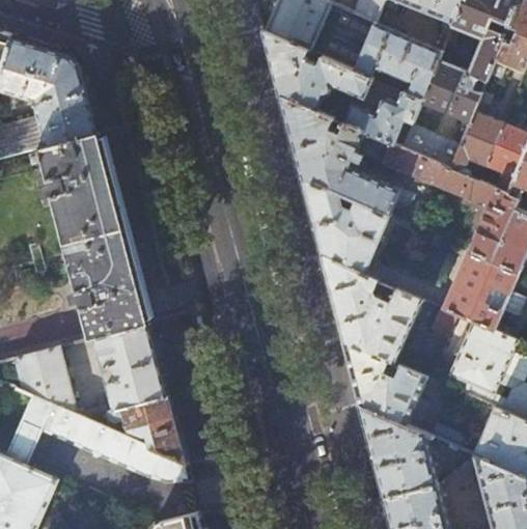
[(276,0),(273,8),(262,32),(354,71),(372,23),(352,14),(332,4),(322,0),(276,0)]
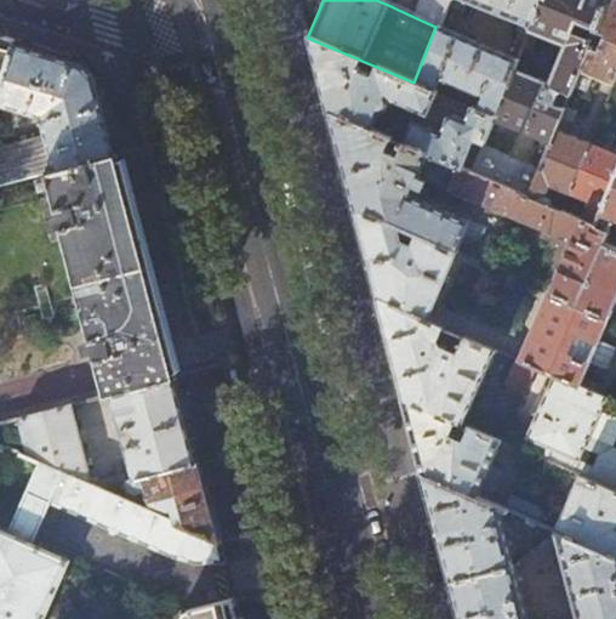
[(376,0),(388,5),(389,0),(417,0),(411,16),(435,27),(444,7),(446,0),(376,0)]
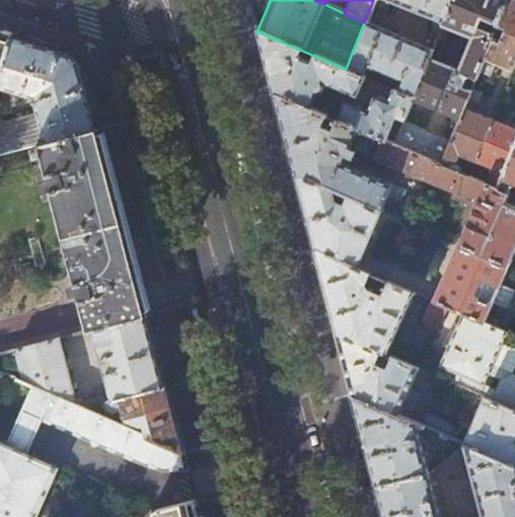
[(373,0),(371,6),(388,13),(393,2),(431,17),(427,27),(437,31),(439,24),(449,0),(373,0)]
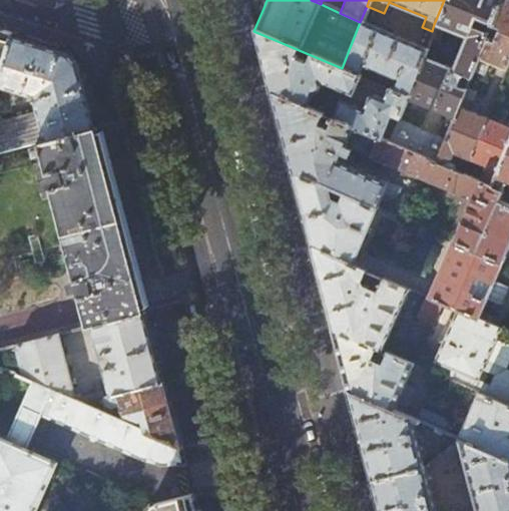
[(444,0),(434,24),(464,37),(451,70),(459,73),(468,77),(469,75),(476,57),(499,0),(444,0)]
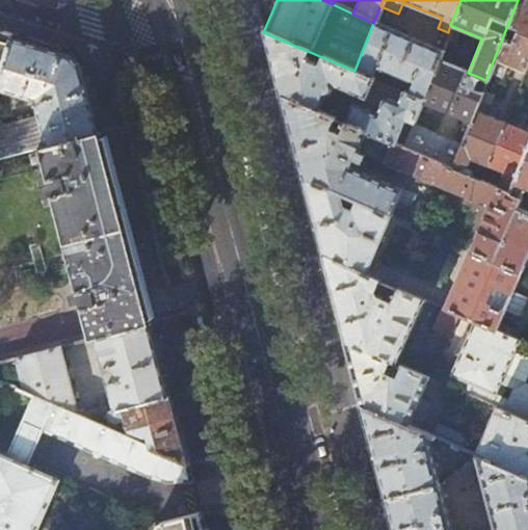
[(527,0),(518,0),(494,59),(505,64),(523,71),(527,59),(527,58),(527,0)]
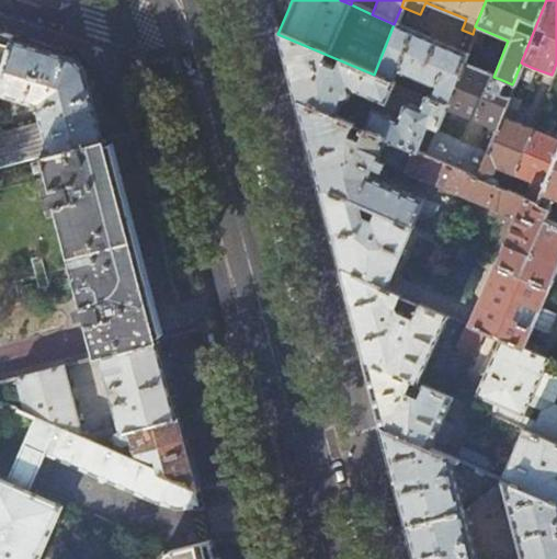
[(464,55),(394,24),(374,75),(389,82),(395,70),(432,87),(427,98),(443,105),(461,64),(464,55)]
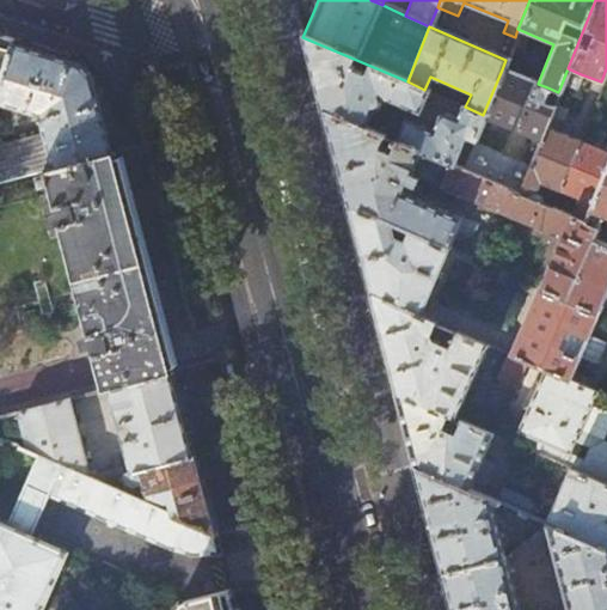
[(0,78),(12,41),(0,36),(0,78)]
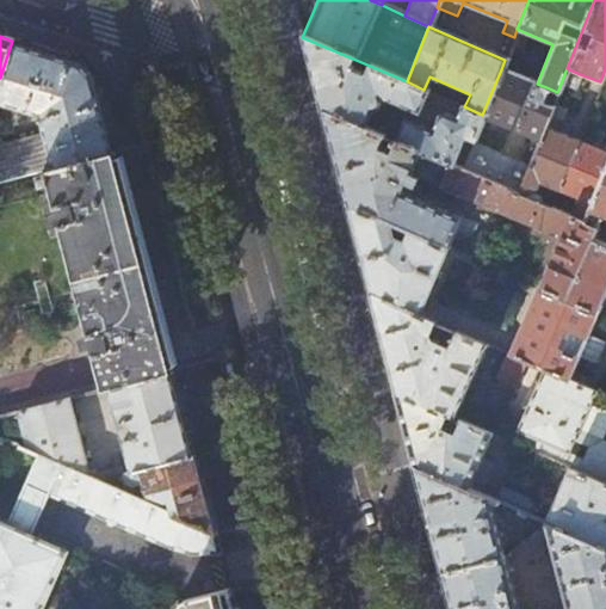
[(407,81),(302,37),(298,36),(308,73),(319,110),(363,128),(370,110),(373,110),(376,109),(379,105),(381,100),(379,98),(378,96),(416,112),(426,90),(424,90),(407,81)]
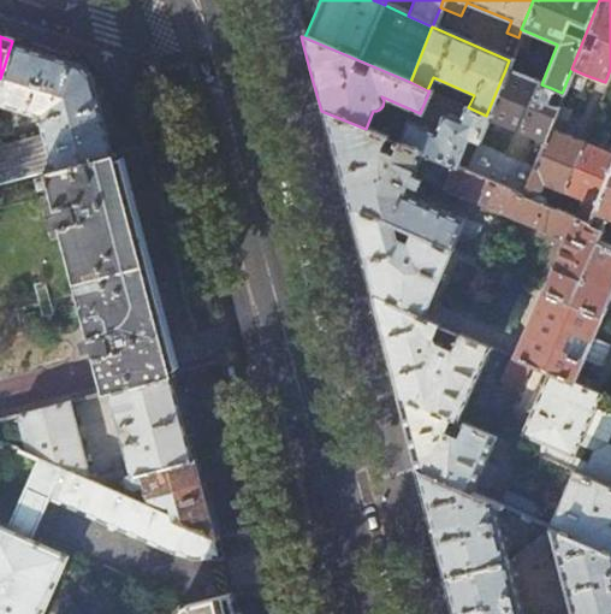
[(51,53),(12,41),(0,78),(0,106),(37,118),(41,135),(0,145),(0,182),(39,173),(114,154),(100,100),(94,76),(81,63),(51,53)]
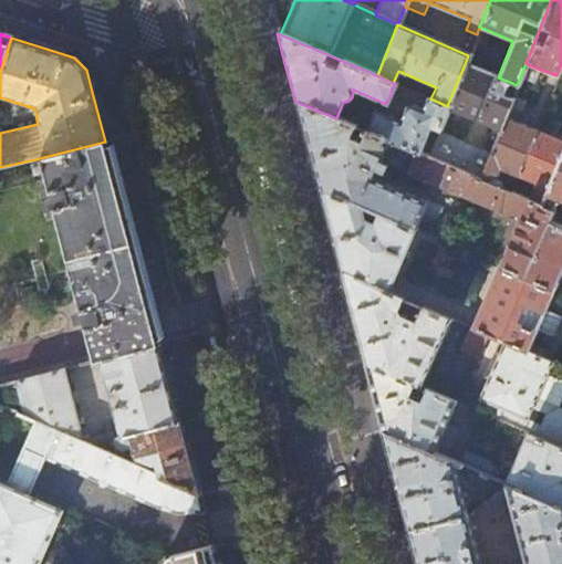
[(529,87),(538,69),(526,63),(518,83),(529,87)]
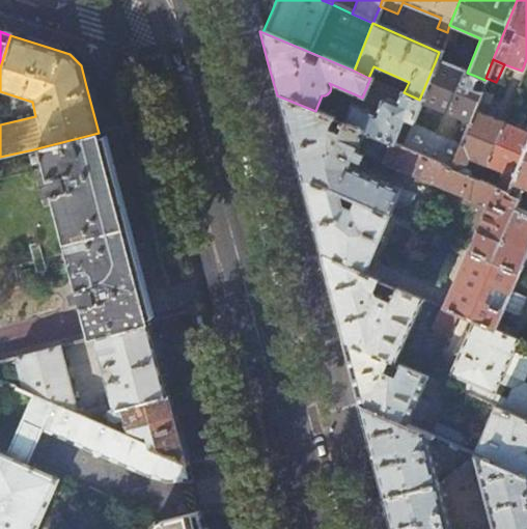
[(467,73),(436,60),(419,100),(418,103),(467,123),(472,111),(478,95),(479,92),(470,89),(475,76),(467,73)]
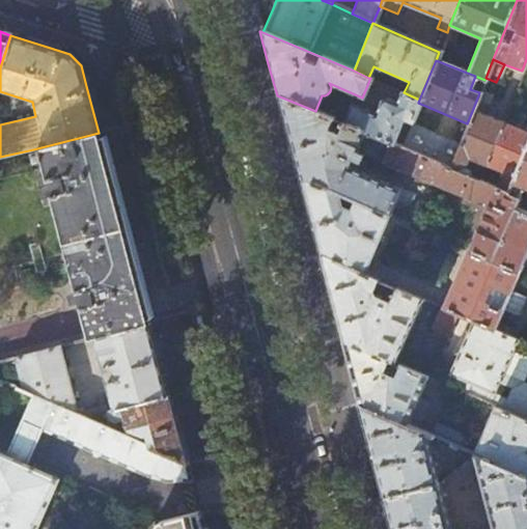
[(418,103),(419,100),(404,92),(399,90),(394,102),(384,96),(379,100),(373,114),(350,104),(341,122),(391,143),(401,118),(410,121),(418,103)]
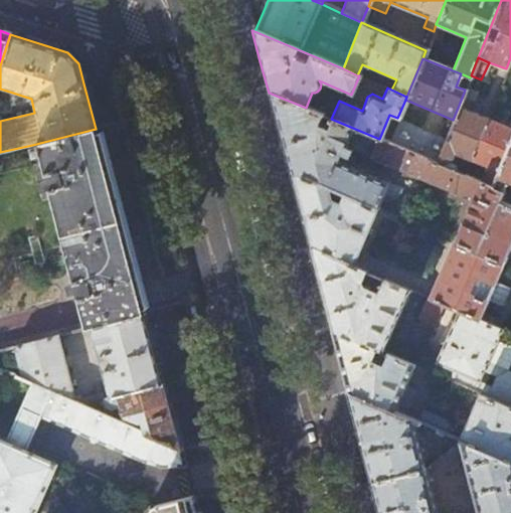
[(306,108),(269,93),(284,153),(289,172),(375,209),(386,183),(337,162),(340,154),(347,157),(351,149),(416,178),(424,159),(387,143),(379,139),(331,119),(306,108)]
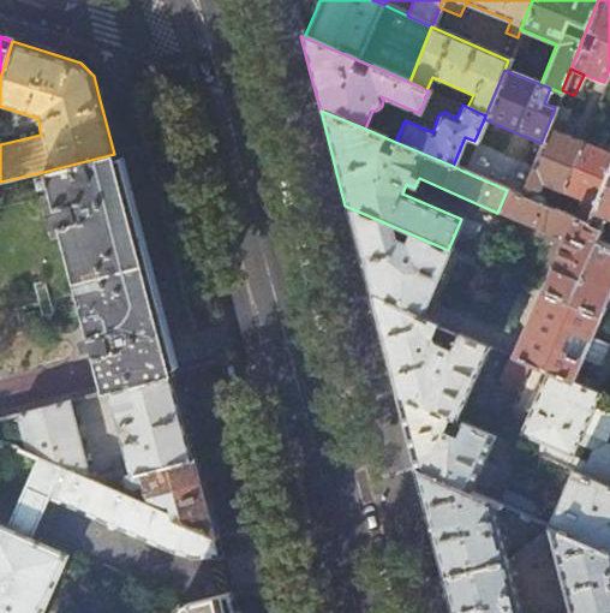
[(554,111),(546,129),(555,132),(562,115),(554,111)]
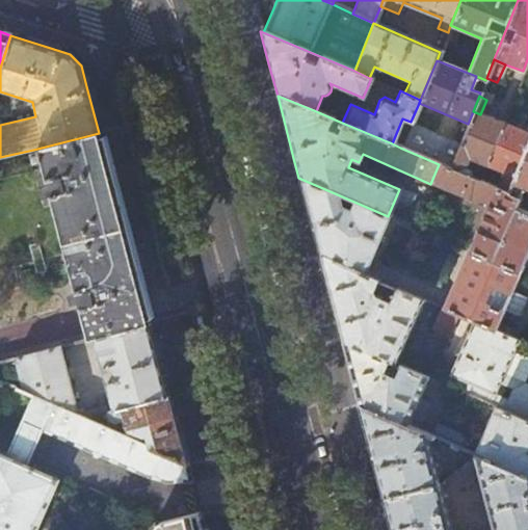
[(480,114),(473,111),(468,124),(457,149),(449,168),(439,164),(430,184),(467,201),(486,205),(494,188),(469,177),(469,176),(469,175),(469,174),(468,173),(467,171),(462,169),(467,158),(484,166),(502,124),(480,114)]
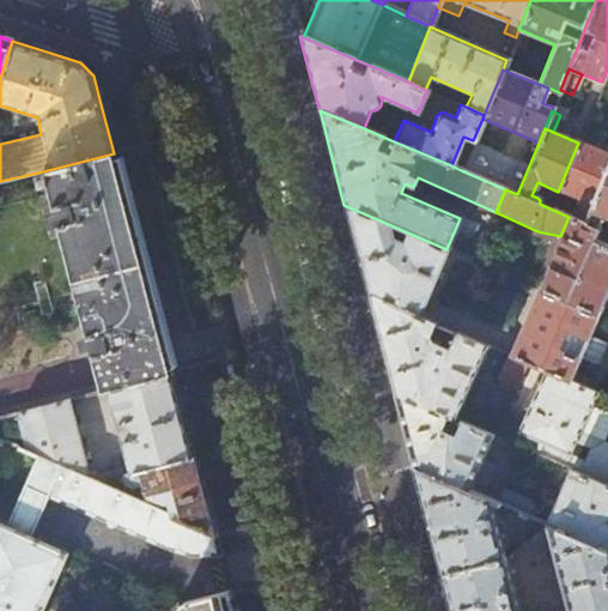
[(578,143),(558,192),(578,200),(571,217),(583,223),(607,161),(607,155),(605,153),(606,149),(584,139),(582,144),(578,141),(578,143)]
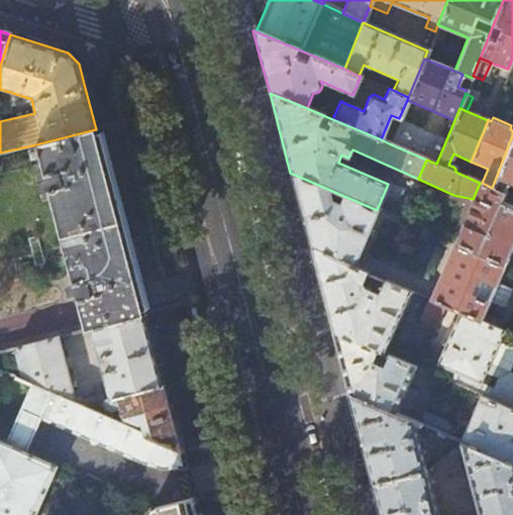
[(397,123),(389,143),(426,160),(436,164),(444,144),(397,123)]
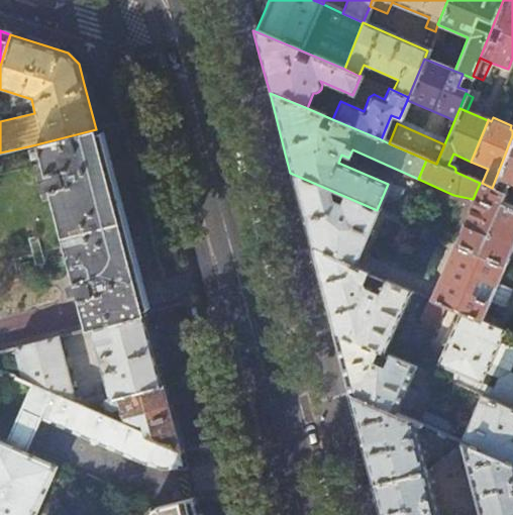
[(106,171),(96,129),(32,145),(34,156),(40,155),(46,180),(41,181),(43,190),(49,189),(74,283),(68,285),(70,294),(76,292),(86,330),(90,329),(144,315),(140,300),(133,275),(106,171)]
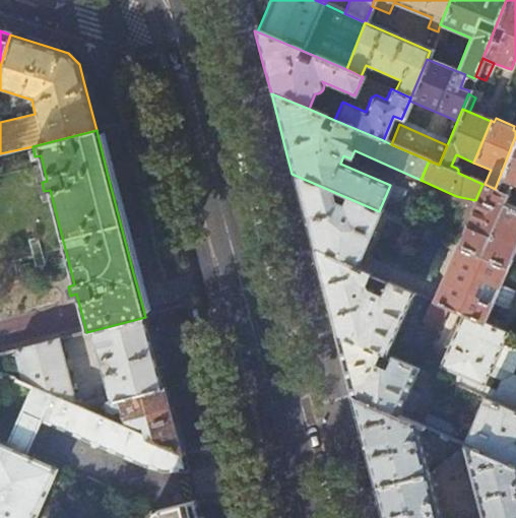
[(515,136),(495,189),(505,193),(510,183),(515,185),(515,136)]
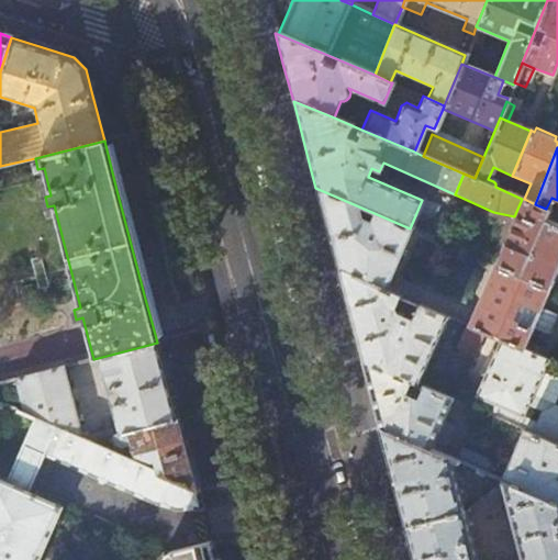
[(410,228),(315,188),(335,261),(337,270),(382,290),(410,228)]
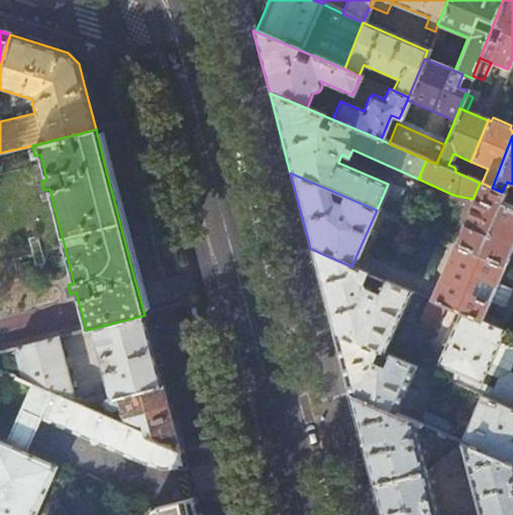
[(482,183),(480,183),(473,199),(453,243),(503,266),(512,243),(512,207),(501,202),(504,193),(502,192),(492,188),(482,183)]
